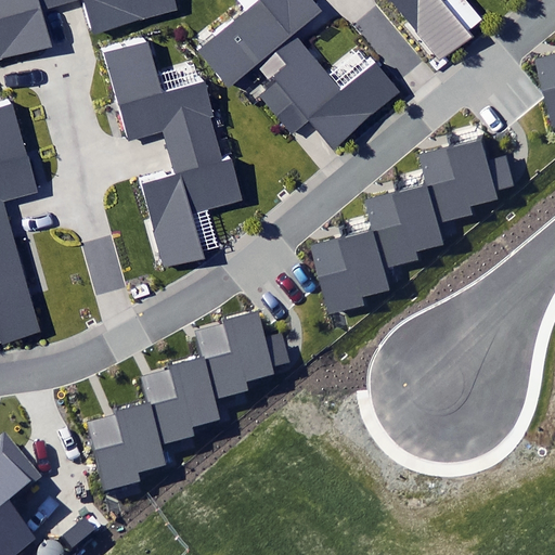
[(56,0),(0,0),(0,57),(48,44),(37,5),(56,0)]
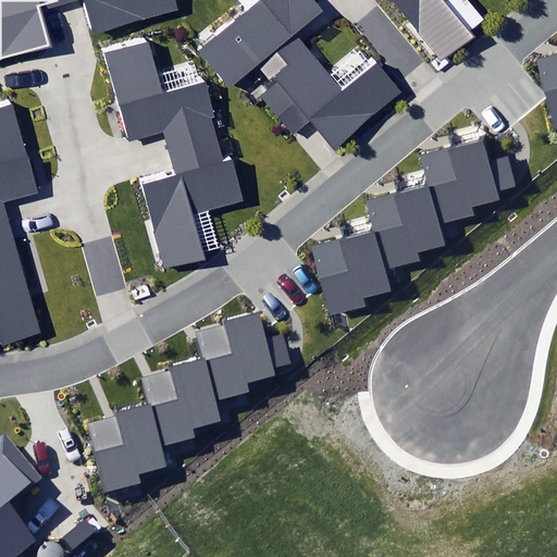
[(87,0),(96,28),(174,7),(172,0),(87,0)]
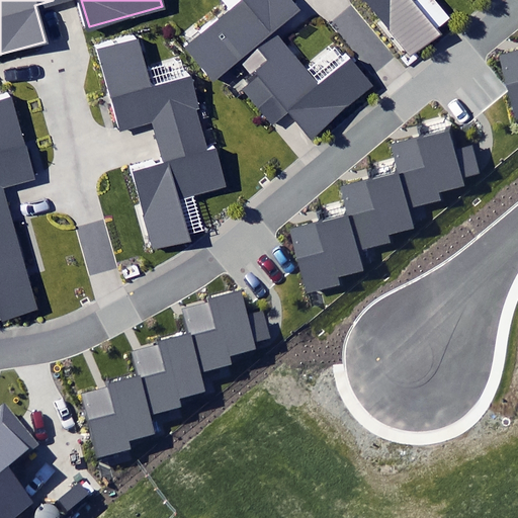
[(289,109),(312,136),(373,85),(351,58),(320,84),(276,32),(303,10),(294,0),(238,0),(182,48),(212,84),(244,59),(259,77),(245,88),(273,122),(289,109)]
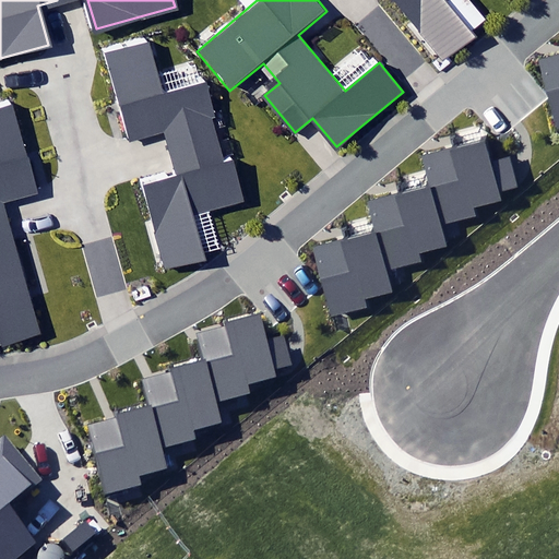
[(391,0),(442,62),(475,36),(447,0),(391,0)]
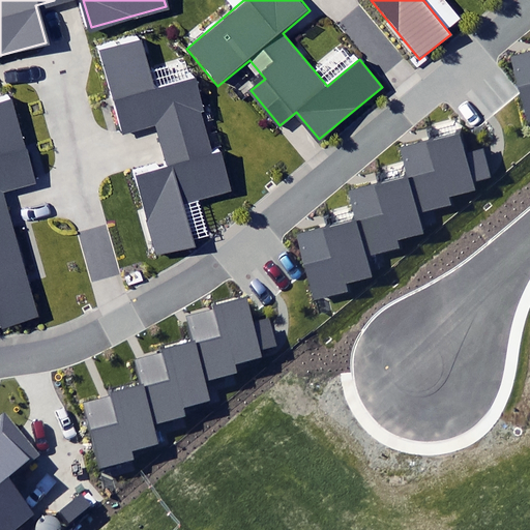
[(159,144),(207,131),(195,83),(153,93),(140,41),(100,52),(122,135),(155,126),(159,144)]
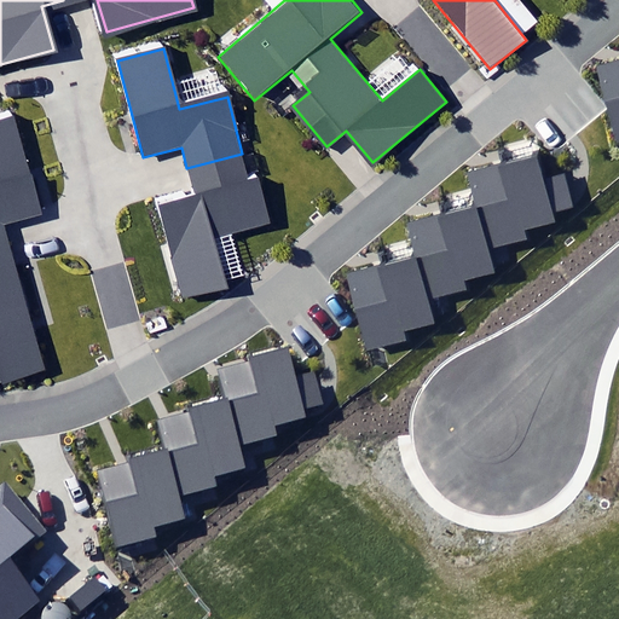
[(618,55),(591,63),(614,146),(618,144),(618,55)]
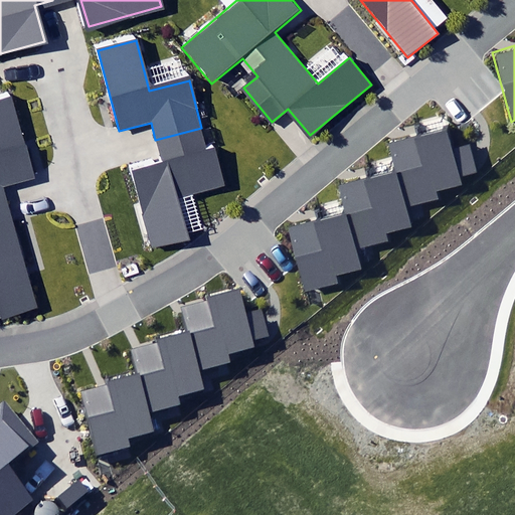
[(0,204),(6,202),(1,185),(32,176),(10,98),(0,101),(0,204)]
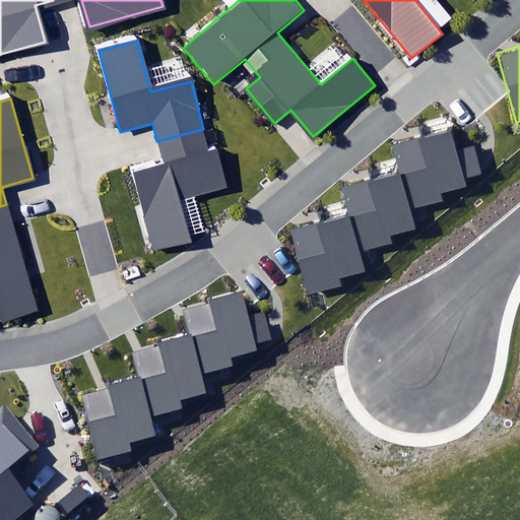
[(286,225),(306,300),(347,288),(344,278),(371,271),(366,252),(396,244),(393,234),(418,226),(412,205),(441,198),(439,190),(466,183),(465,177),(481,173),(474,147),(460,150),(454,126),(392,142),(399,168),(338,184),(345,210),(286,225)]
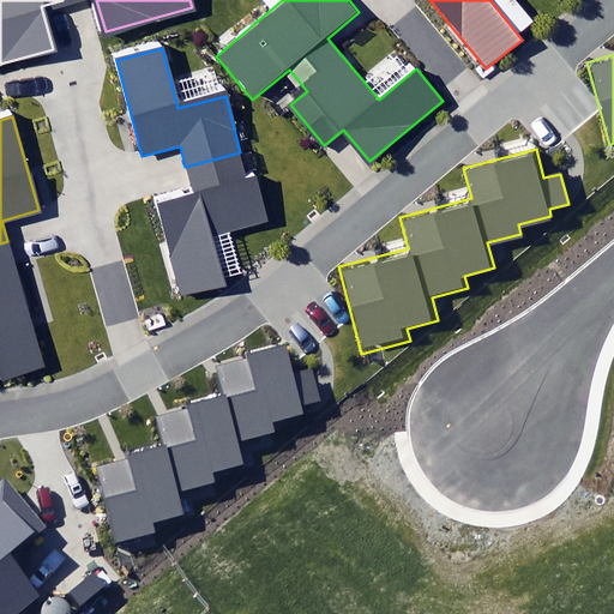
[(247,178),(240,152),(185,167),(191,188),(151,199),(178,300),(226,287),(212,236),(268,222),(254,175),(247,178)]
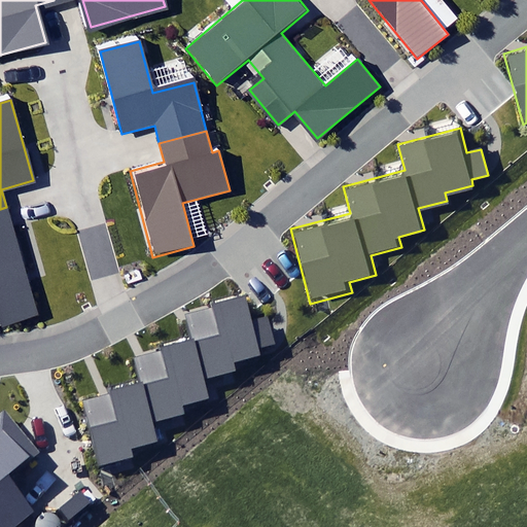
[(6,207),(0,209),(0,322),(36,312),(6,207)]
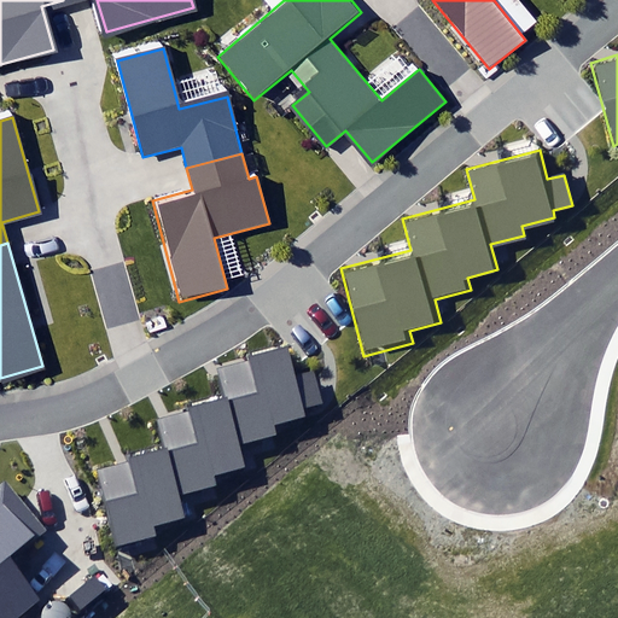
[(158,415),(167,447),(180,497),(217,487),(215,474),(245,466),(238,442),(272,432),(269,423),(302,414),(301,407),(320,402),(312,372),(295,377),(286,347),(214,367),(223,398),(158,415)]
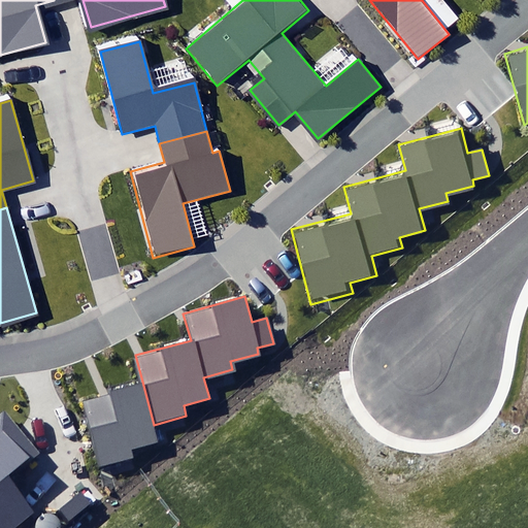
[(160,444),(154,425),(142,382),(75,398),(95,472),(137,462),(134,452),(160,444)]
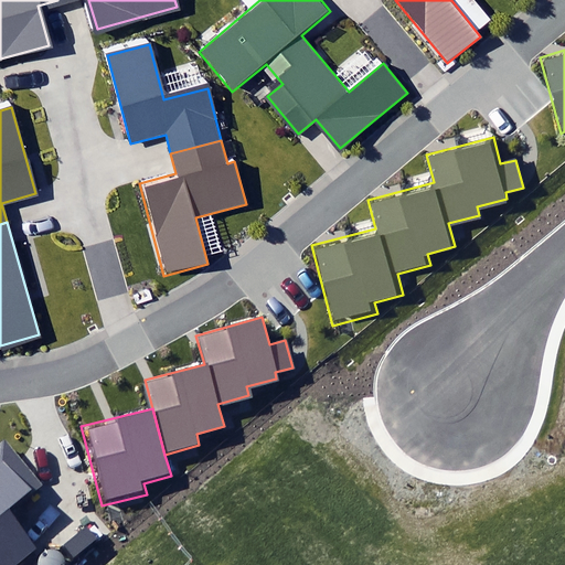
[(0,564),(11,564),(34,548),(2,507),(32,483),(4,448),(0,450),(0,564)]
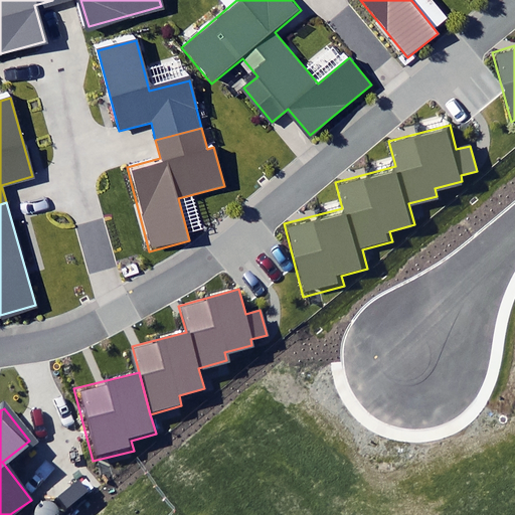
[(45,500),(41,501),(38,503),(35,507),(34,511),(34,514),(57,514),(58,514),(58,511),(57,507),(55,504),(52,501),(49,500),(45,500)]
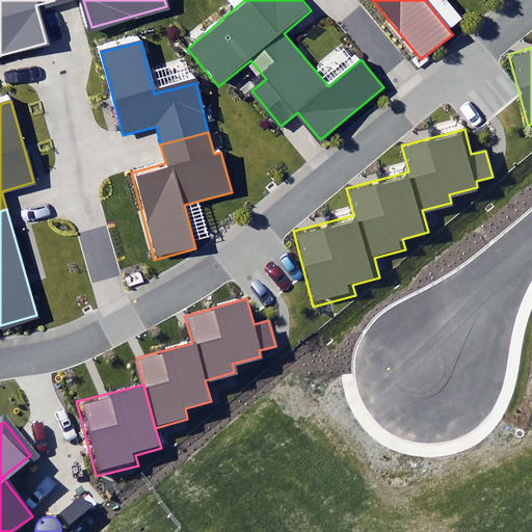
All buildings are outlined.
